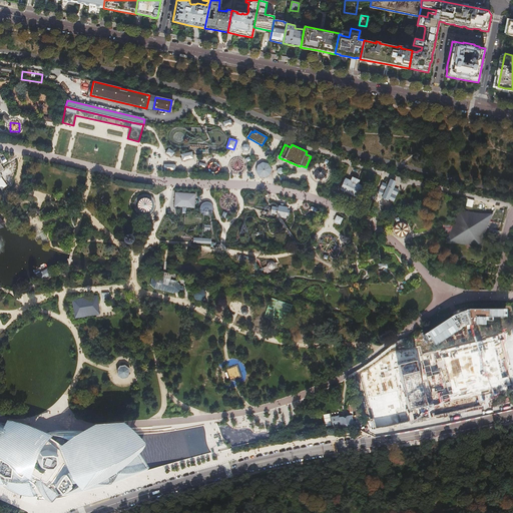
[(169,148),(166,152),(171,156),(174,152),(169,148)]
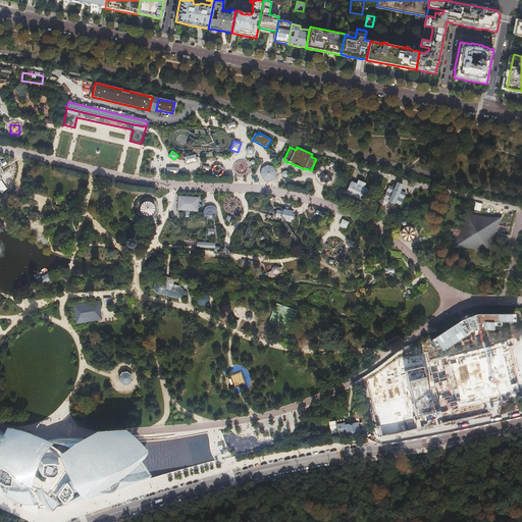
[(197,155),(186,157),(187,163),(198,161),(197,155)]
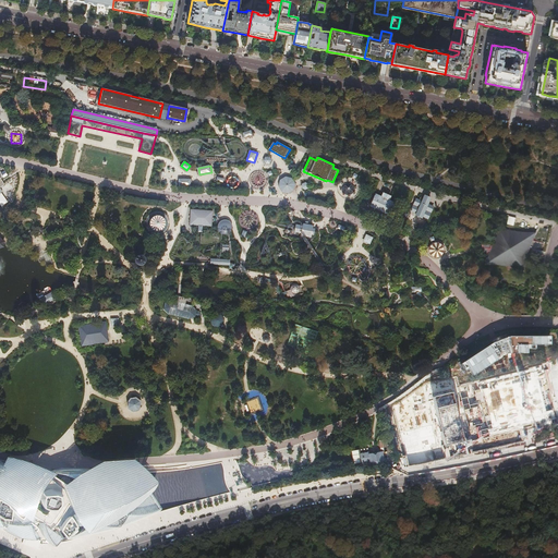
[(293,190),(294,184),(291,179),(286,178),(280,180),(279,186),(282,191),(288,193),(293,190)]
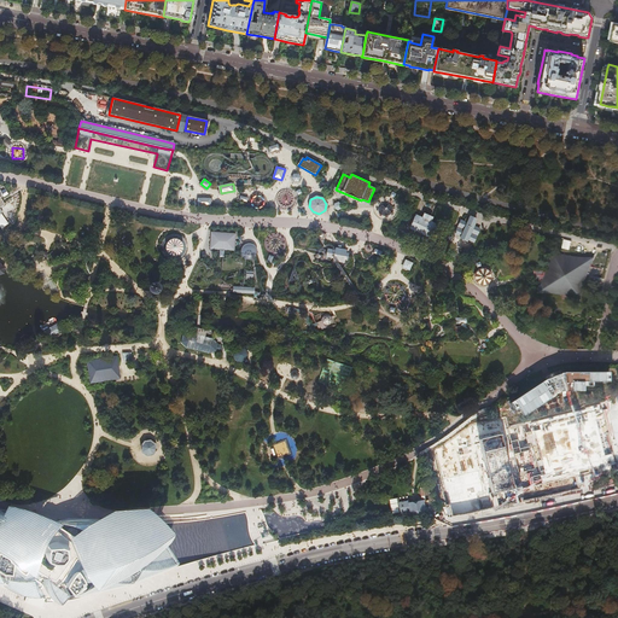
[(410,228),(413,229),(429,237),(431,238),(436,226),(430,223),(431,219),(425,216),(423,220),(415,217),(410,228)]
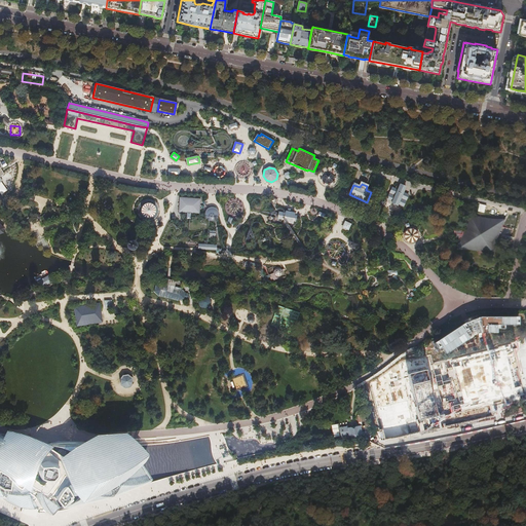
[(396,205),(399,207),(405,193),(409,195),(411,189),(401,185),(399,190),(393,189),(388,202),(391,203),(392,204),(395,205),(396,205)]
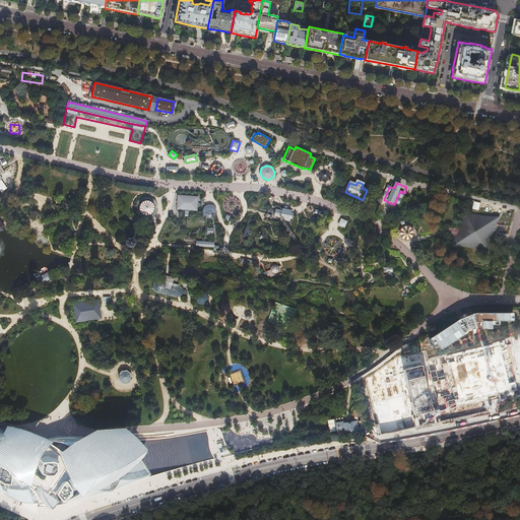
[(361,199),(347,193),(344,199),(358,204),(361,199)]
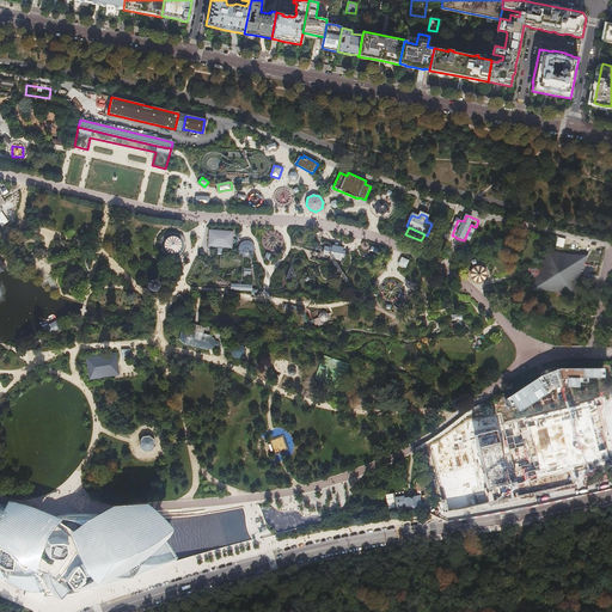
[(234,231),(209,228),(207,248),(233,250),(234,231)]
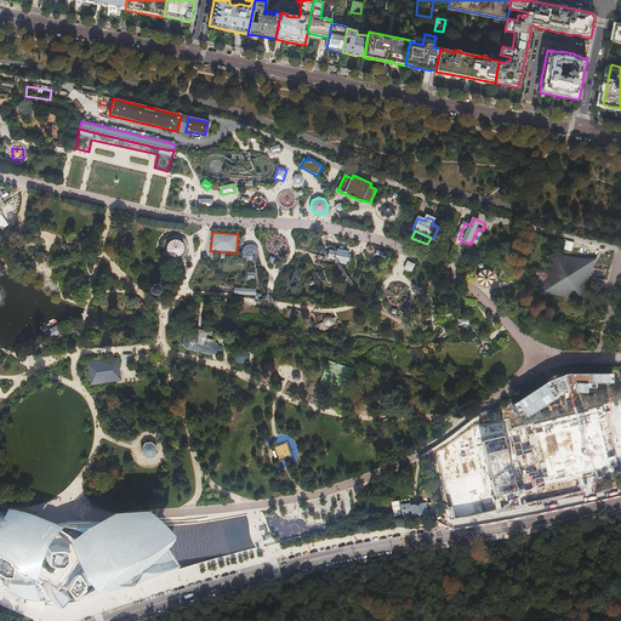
[(178,237),(172,237),(169,238),(166,241),(164,246),(164,252),(166,256),(169,258),(174,261),(178,261),(183,258),(187,255),(188,250),(188,245),(186,240),(183,238),(178,237)]
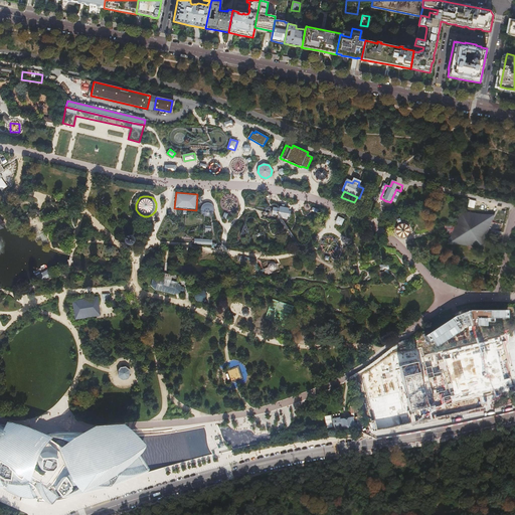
[(206,216),(207,216),(208,216),(210,216),(211,215),(212,214),(213,213),(213,212),(214,211),(214,209),(213,208),(213,207),(212,206),(211,205),(210,204),(209,203),(207,203),(206,203),(205,204),(203,205),(202,205),(201,207),(201,208),(201,209),(201,211),(201,212),(201,213),(202,214),(203,215),(204,215),(204,216),(206,216)]
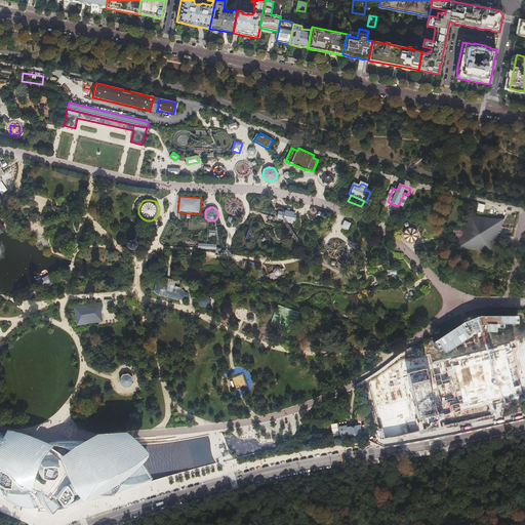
[(285,212),(278,211),(277,214),(277,218),(283,219),(283,223),(292,224),(293,221),(295,221),(296,218),(296,215),(294,214),(294,212),(285,210),(285,212)]
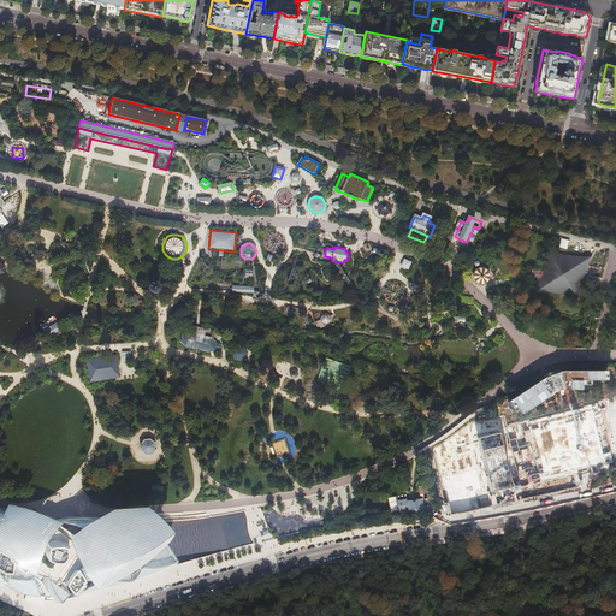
[(582,279),(584,274),(587,267),(592,258),(587,259),(582,259),(578,259),(573,258),(567,256),(562,255),(555,252),(550,249),(546,247),(548,250),(548,254),(548,260),(548,266),(546,271),(545,276),(542,283),(540,286),(539,289),(537,291),(540,291),(545,291),(549,291),(554,291),(558,292),(563,294),(569,296),(576,300),(582,303),(581,292),(581,288),(582,279)]
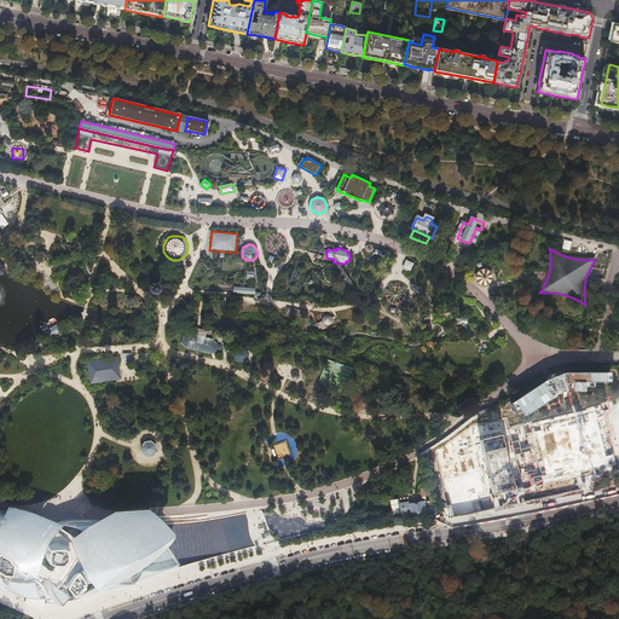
[(383,253),(375,249),(371,256),(380,260),(383,253)]
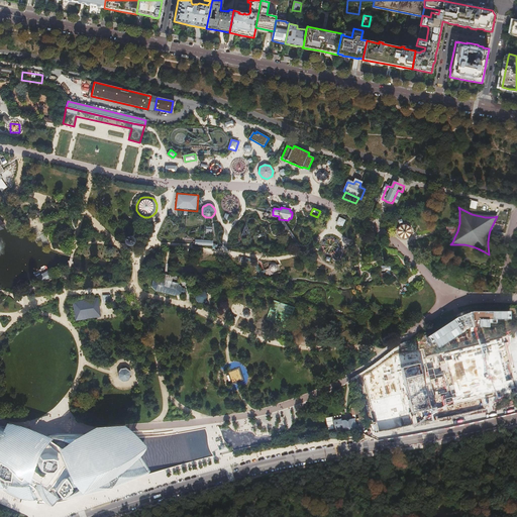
[(342,226),(345,220),(339,217),(336,223),(342,226)]
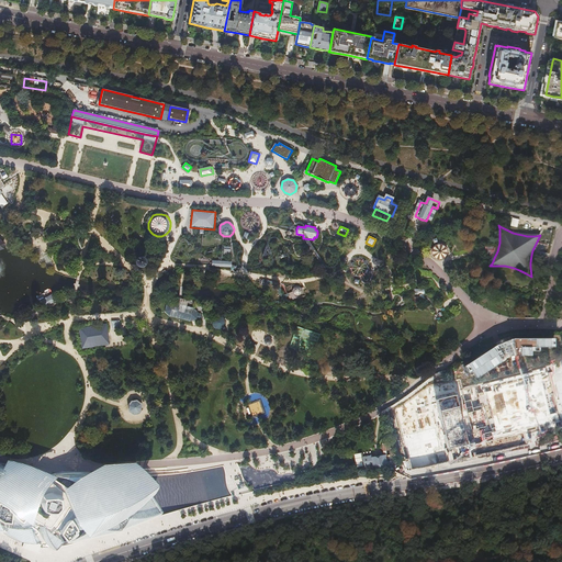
[(104,243),(100,245),(108,254),(111,251),(104,243)]
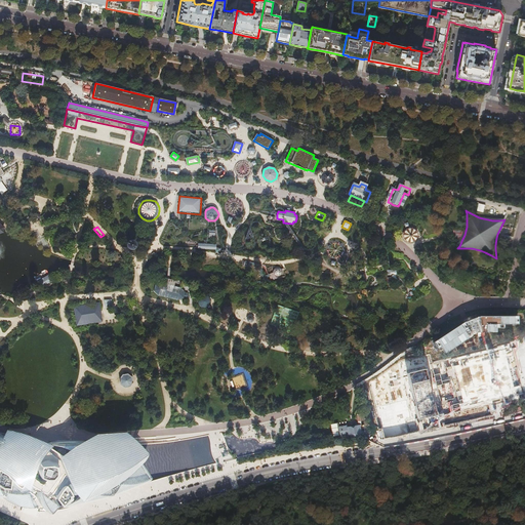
[(414,233),(413,231),(410,231),(408,232),(406,234),(405,236),(406,239),(408,241),(410,242),(413,241),(414,240),(415,239),(416,237),(416,235),(414,233)]
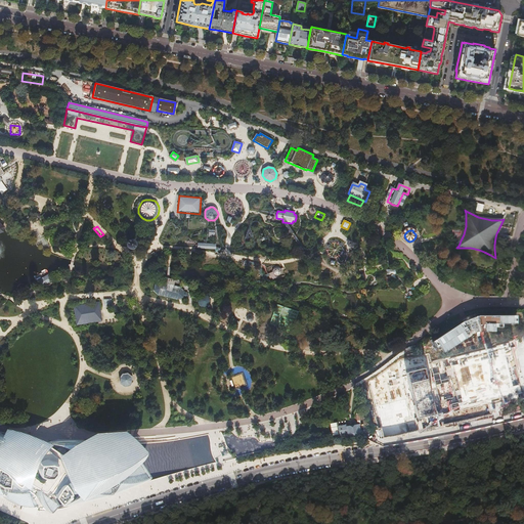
[(127,249),(129,249),(130,249),(131,248),(132,248),(133,247),(133,246),(133,244),(133,243),(132,242),(131,241),(129,241),(128,241),(126,242),(125,243),(125,245),(125,247),(126,248),(127,249)]
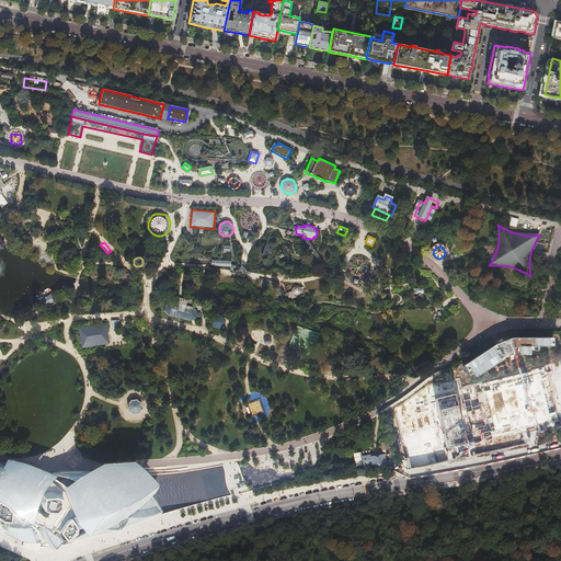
[(42,304),(54,297),(53,294),(41,301),(42,304)]
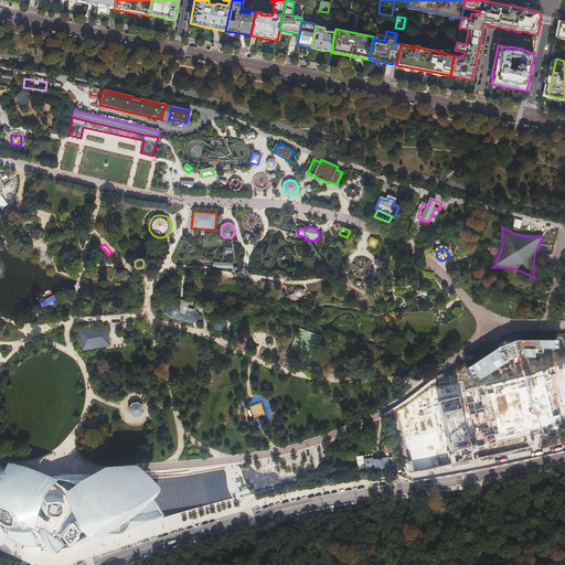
[(44,309),(56,301),(54,299),(42,306),(44,309)]
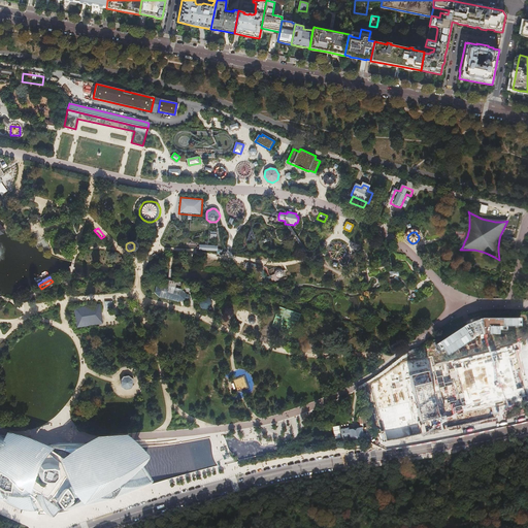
[(186,294),(187,293),(182,289),(163,284),(157,286),(155,292),(160,297),(178,301),(185,299),(188,299),(189,299),(189,298),(189,297),(189,296),(189,295),(186,294)]
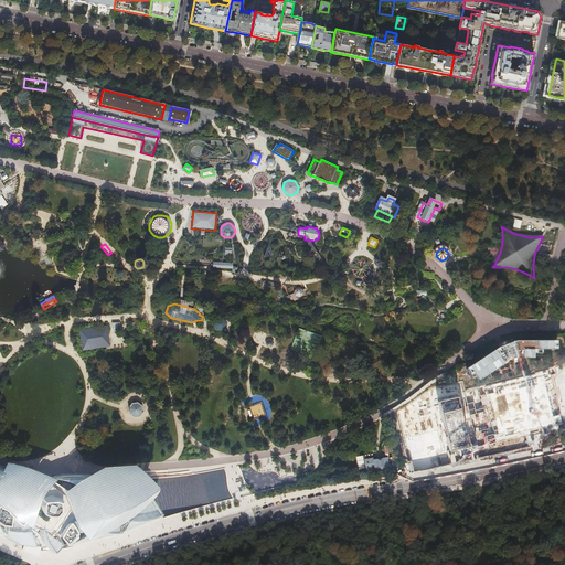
[(223,319),(219,319),(215,321),(214,326),(217,330),(222,331),(225,328),(226,323),(223,319)]
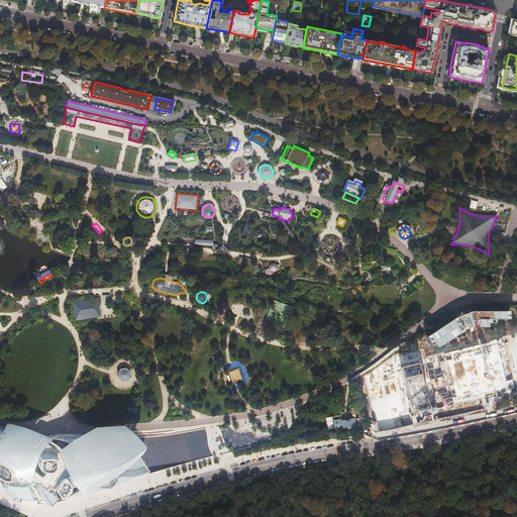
[(99,297),(72,302),(76,321),(102,317),(99,297)]
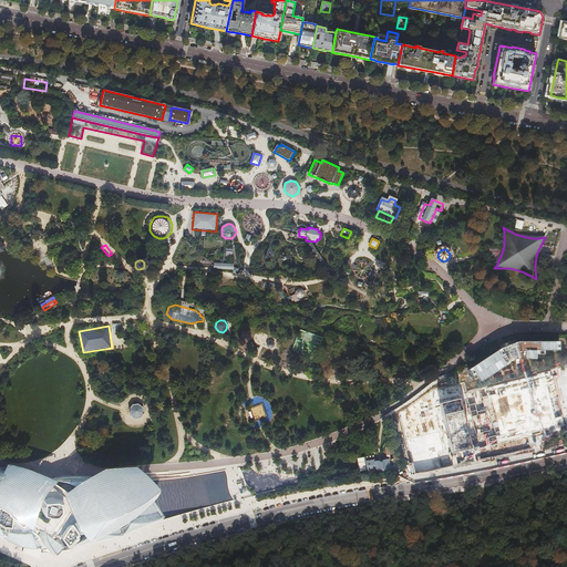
[(565,424),(553,374),(447,401),(400,412),(412,462),(440,455),(451,452),(565,424)]
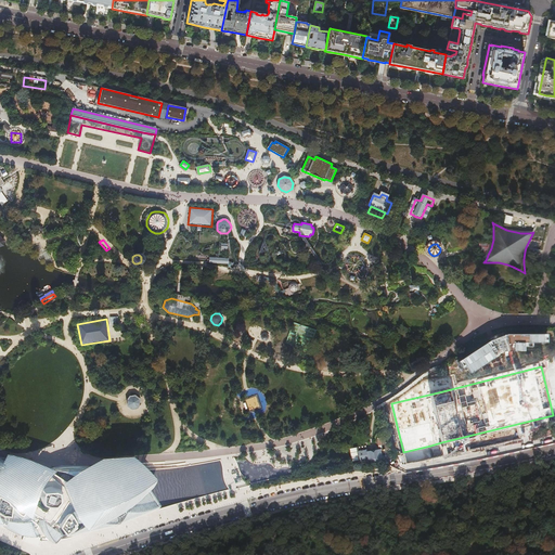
[(134,396),(130,397),(128,401),(128,405),(132,408),(137,408),(140,403),(139,399),(134,396)]
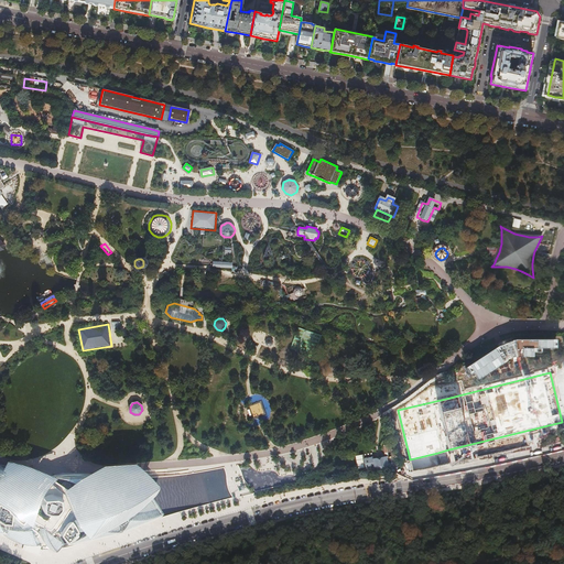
[(470,458),(468,448),(449,452),(448,449),(437,453),(438,455),(431,457),(434,467),(470,458)]
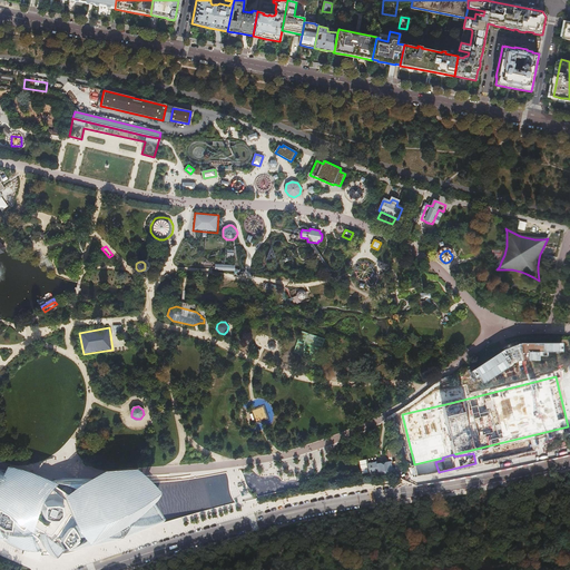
[(379,472),(380,475),(392,473),(390,463),(379,465),(379,463),(369,464),(370,473),(379,472)]
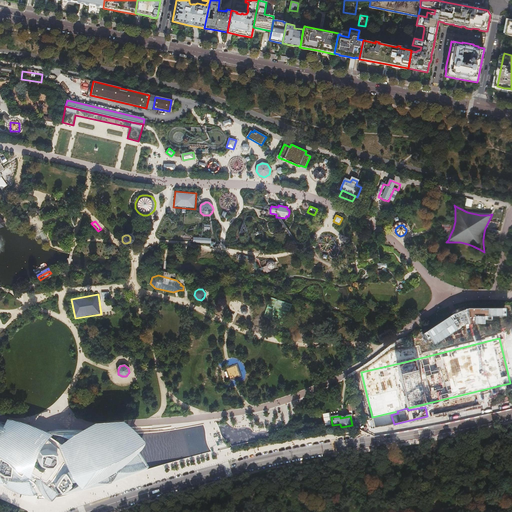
[(36,441),(30,439),(0,429),(0,478),(5,481),(10,481),(13,481),(24,494),(31,486),(33,481),(42,481),(56,486),(61,497),(81,489),(81,483),(94,475),(109,462),(114,458),(109,451),(98,439),(96,439),(92,440),(77,441),(76,448),(66,432),(61,432),(54,432),(50,433),(46,440),(42,444),(36,441)]
